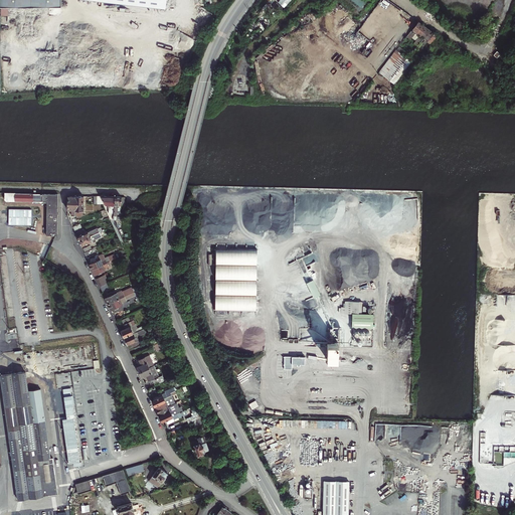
[(88,0),(165,9),(166,0),(88,0)]
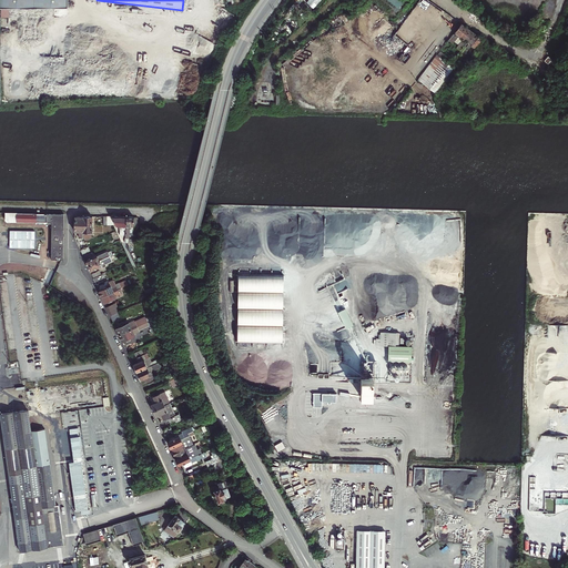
[(356,19),(382,38),(392,24),(367,6),(356,19)]
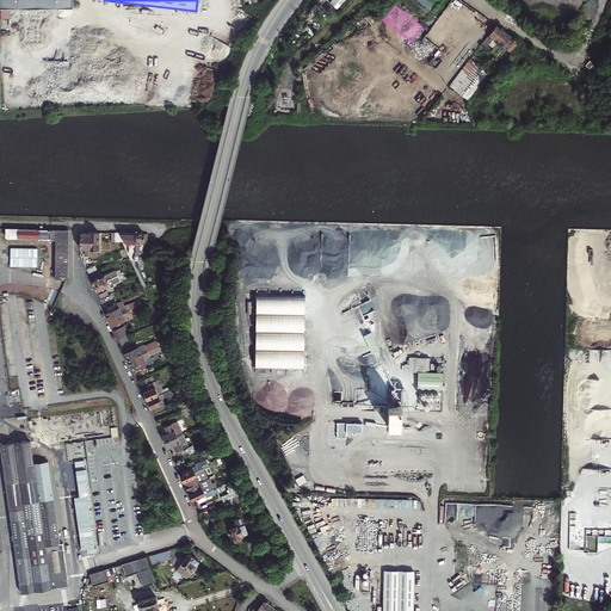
[(494,28),(487,38),(483,43),(488,47),(489,44),(492,42),(501,29),(499,26),(497,25),(494,28)]
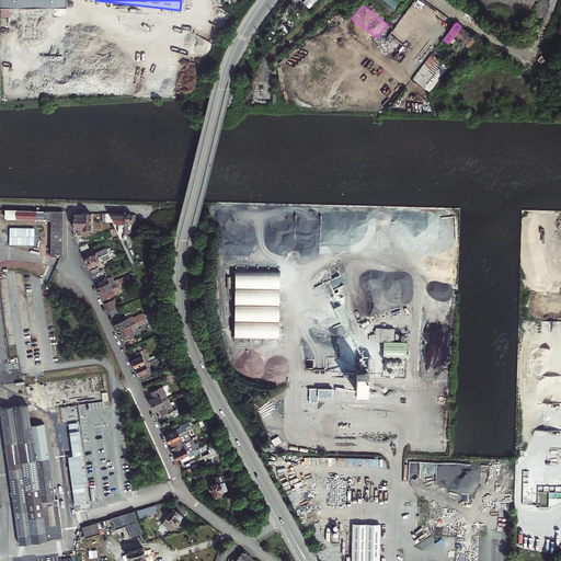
[(462,27),(460,26),(451,38),(454,41),(451,43),(454,44),(465,30),(464,27),(462,27)]
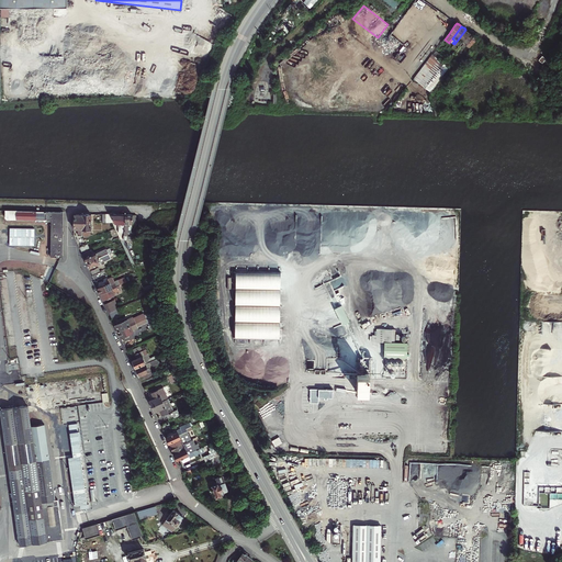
[(452,47),(457,51),(470,32),(468,31),(465,30),(454,44),(452,47)]
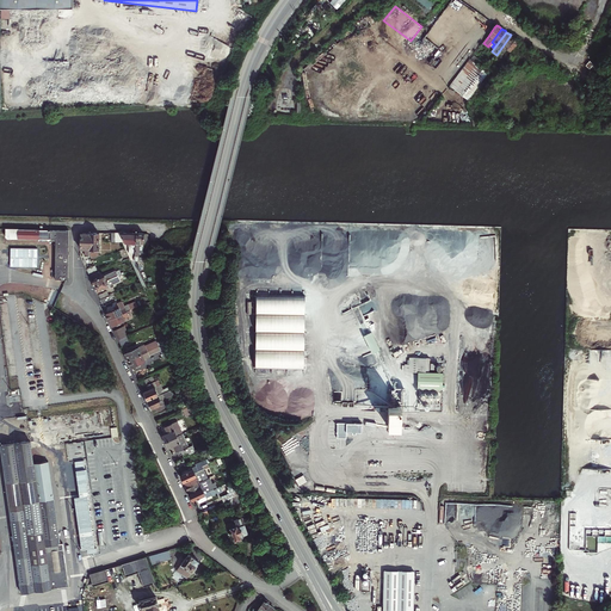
[(512,36),(511,35),(497,55),(493,59),(498,62),(507,49),(516,38),(512,36)]
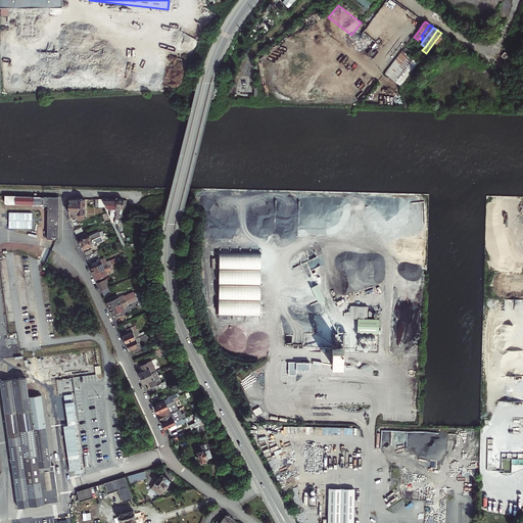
[(444,36),(441,33),(434,42),(438,45),(444,36)]
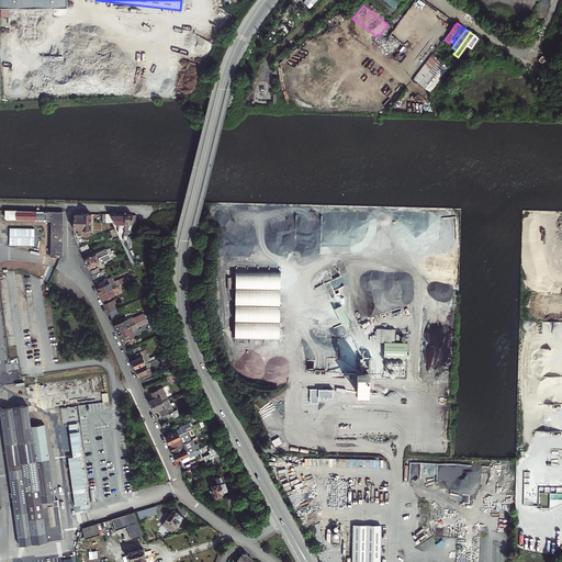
[(437,51),(434,54),(416,78),(434,90),(451,67),(438,57),(441,54),(437,51)]
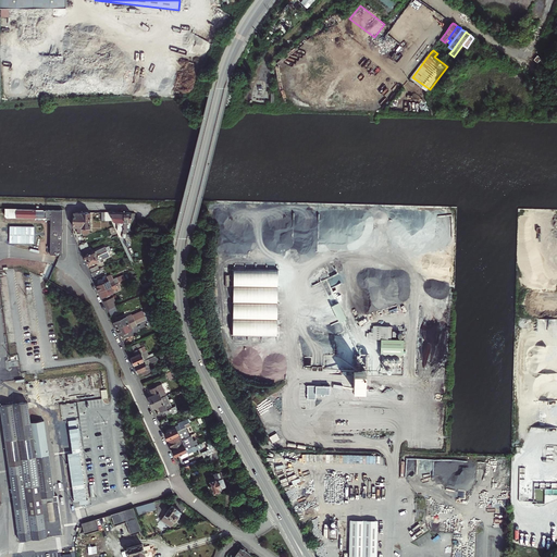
[(8,218),(51,219),(50,255),(62,255),(62,211),(5,209),(5,215),(5,217),(7,217),(7,218),(8,218)]
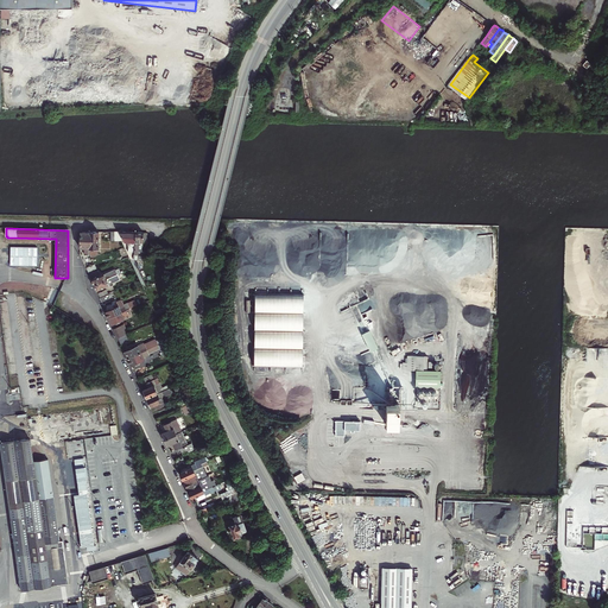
[(89,233),(88,248),(97,248),(97,251),(101,251),(102,242),(99,242),(99,233),(89,232),(89,233)]
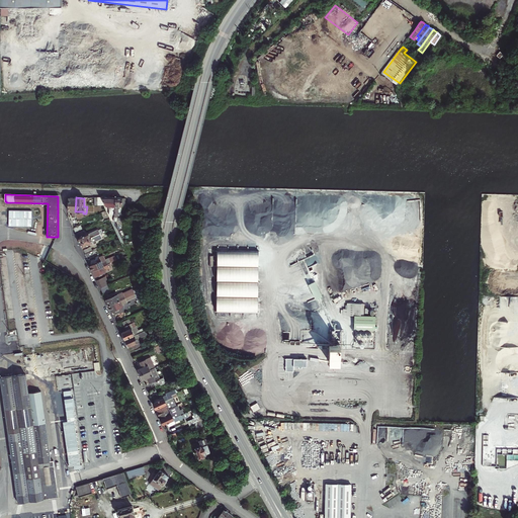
[(114,214),(115,197),(102,197),(105,205),(105,206),(109,206),(109,209),(112,210),(112,214),(114,214)]
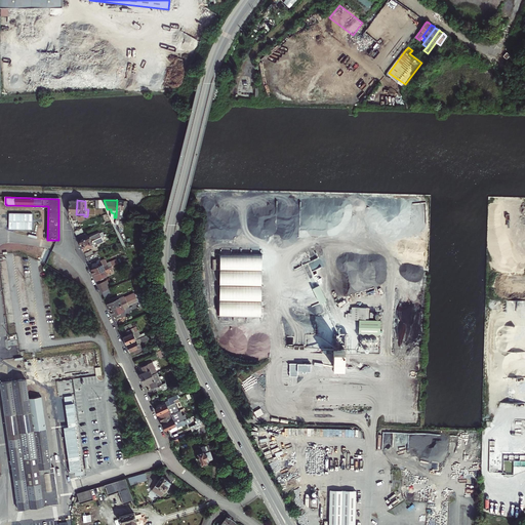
[(81,246),(102,237),(99,232),(79,241),(81,246)]
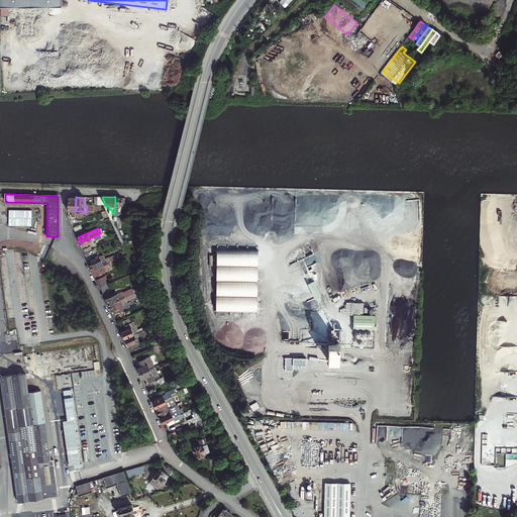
[(80,242),(82,247),(93,242),(93,241),(97,239),(97,238),(101,236),(100,233),(80,242)]
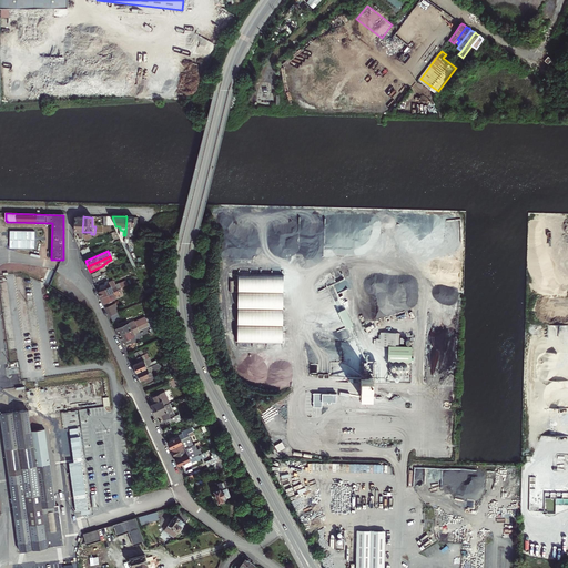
[(50,286),(54,275),(49,273),(44,284),(50,286)]
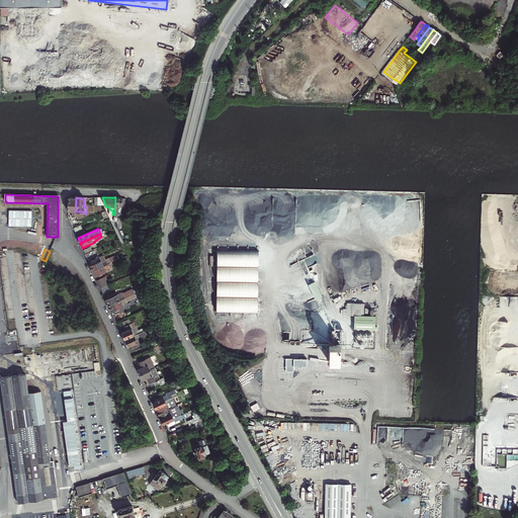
[(218,266),(259,267),(259,252),(218,251),(218,266)]
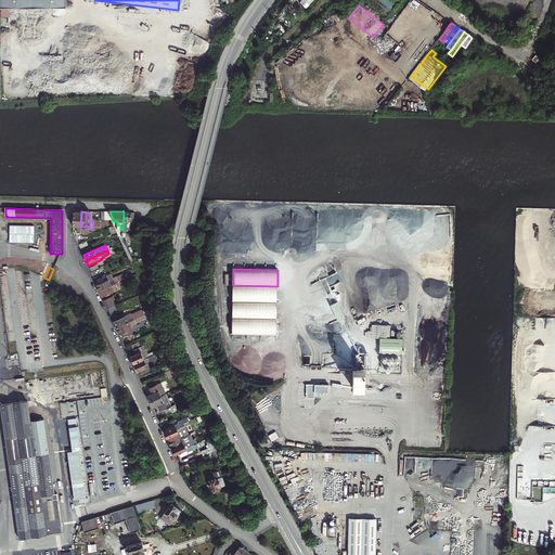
[(101,283),(97,284),(100,291),(125,279),(124,275),(115,280),(115,281),(114,281),(113,278),(108,280),(104,281),(100,282),(101,283)]
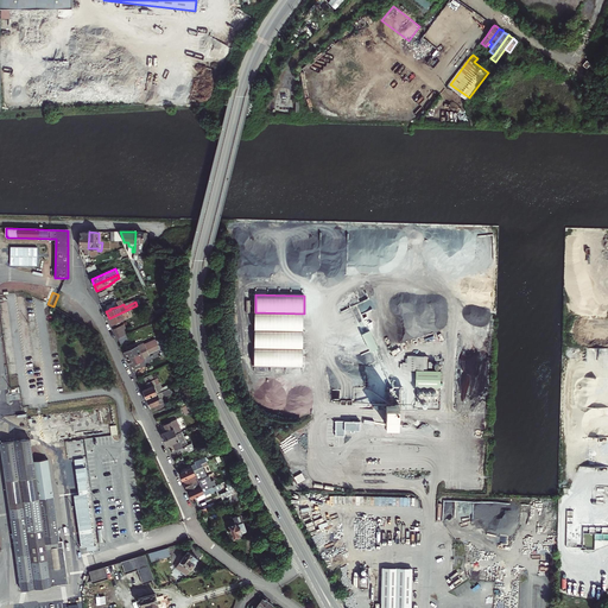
[(120,321),(124,318),(124,317),(128,316),(127,312),(128,311),(128,312),(140,308),(139,304),(137,305),(109,318),(112,324),(116,322),(116,323),(120,321)]
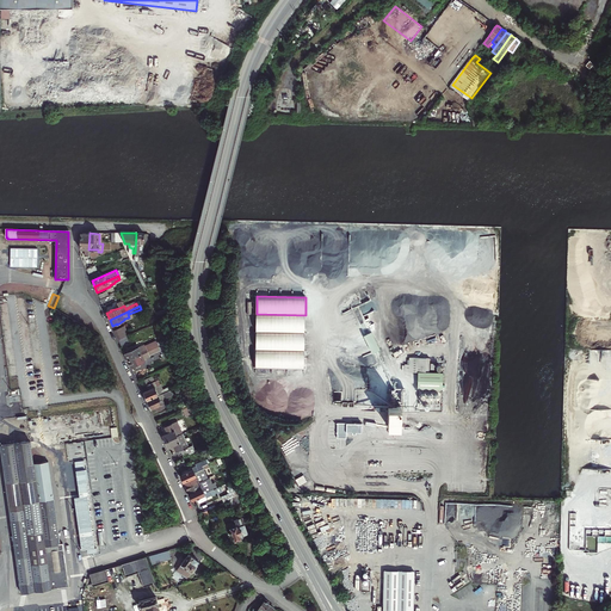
[(257,314),(257,332),(304,333),(306,315),(257,314)]
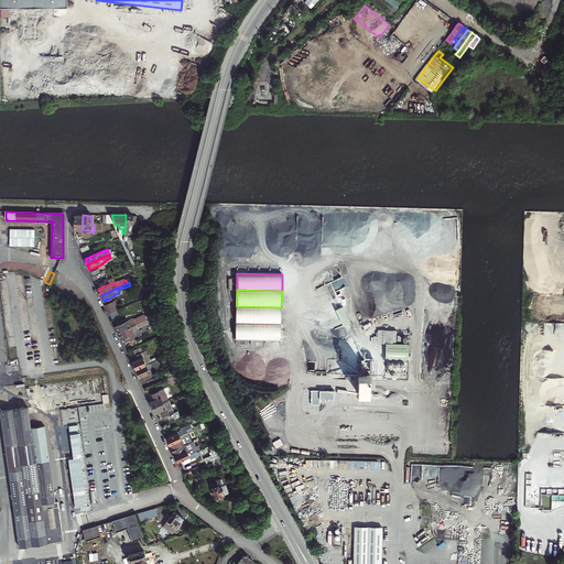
[(109,314),(116,311),(119,310),(115,302),(106,306),(109,314)]
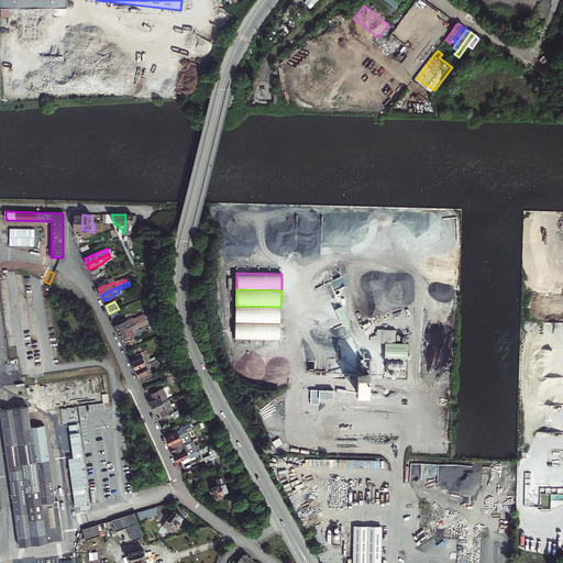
[(235,322),(280,323),(280,307),(236,306),(235,322)]
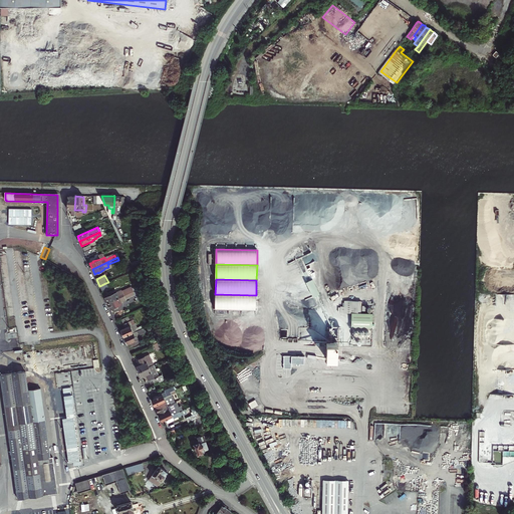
[(105,283),(99,286),(102,292),(108,289),(105,283)]
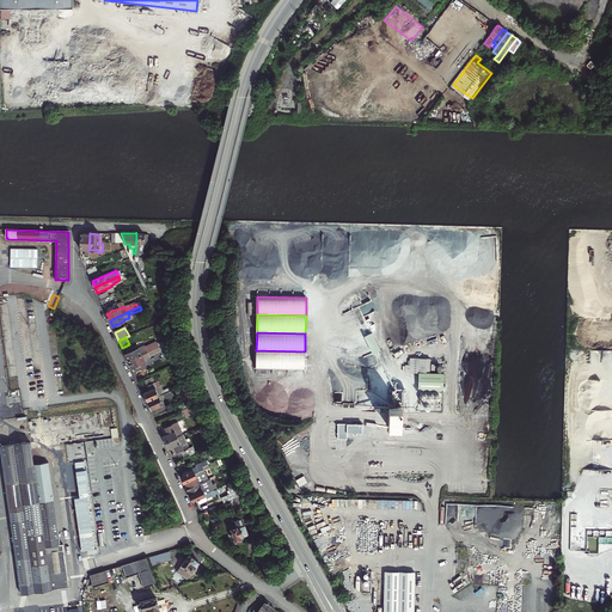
[(128,361),(159,347),(167,343),(166,340),(158,343),(158,344),(154,347),(154,346),(148,348),(150,349),(147,350),(145,346),(134,350),(134,349),(129,352),(130,353),(126,354),(128,361)]
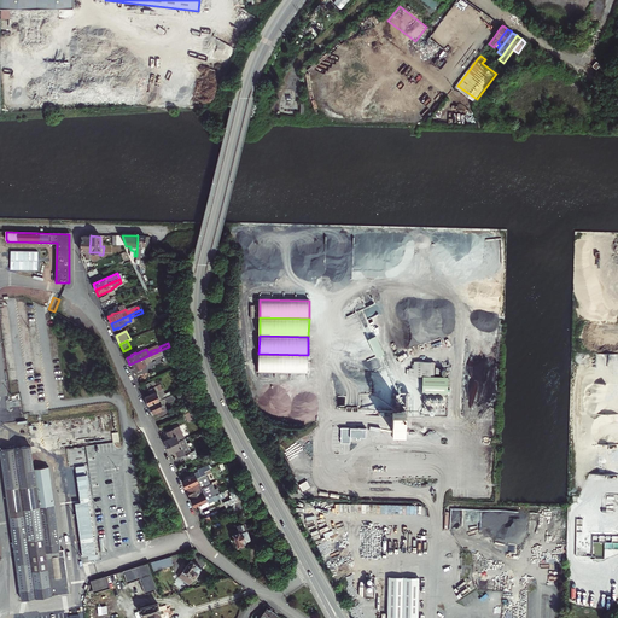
[(141,368),(149,365),(147,362),(151,361),(151,360),(163,354),(161,350),(129,365),(133,372),(138,369),(139,371),(141,368)]
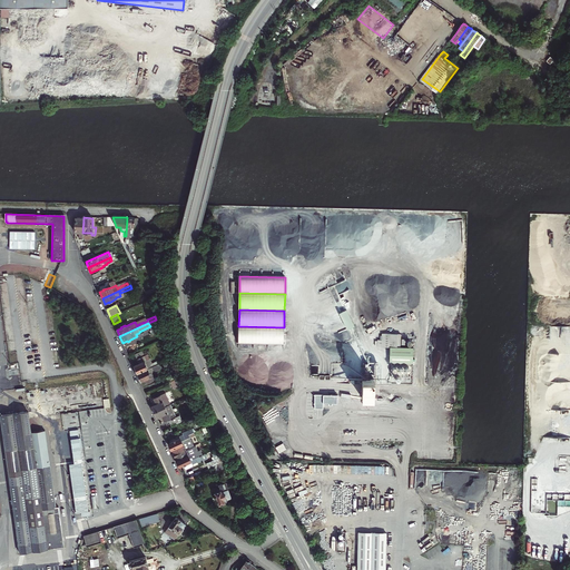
[(238,326),(238,343),(283,344),(284,327),(238,326)]
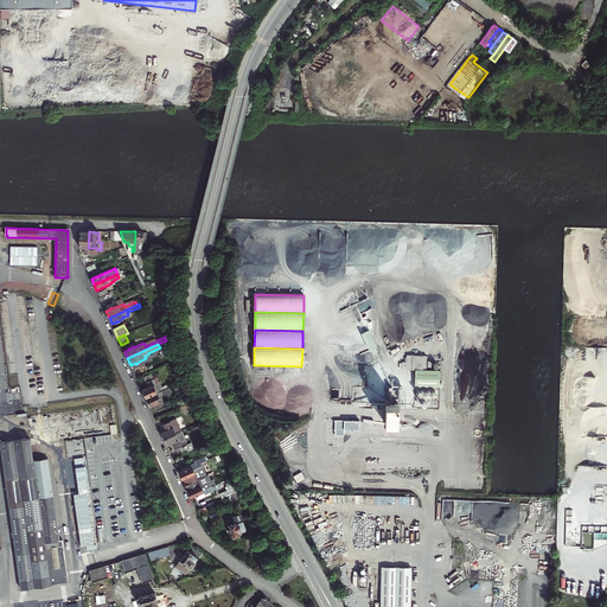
[(409,370),(429,371),(429,357),(409,356),(409,363),(409,370)]
